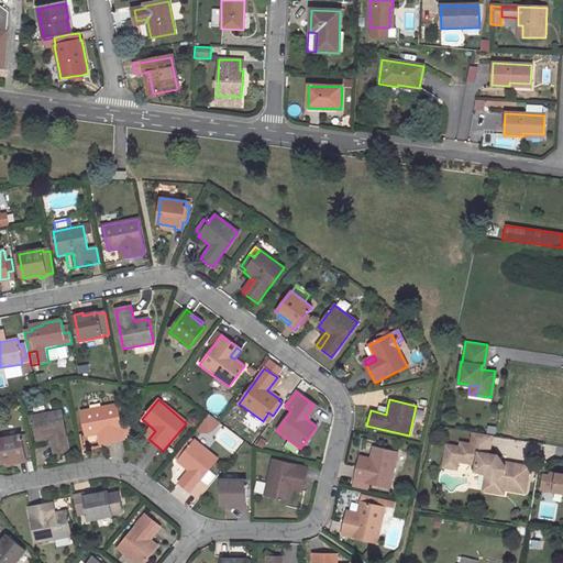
[(121,423),(118,405),(81,411),(87,437),(99,434),(105,433),(106,443),(124,440),(123,437),(128,435),(132,421),(121,423)]
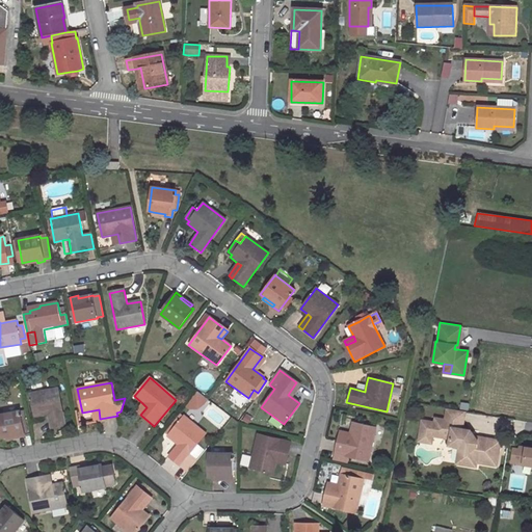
[(35,417),(49,415),(52,428),(65,426),(58,389),(31,394),(35,417)]
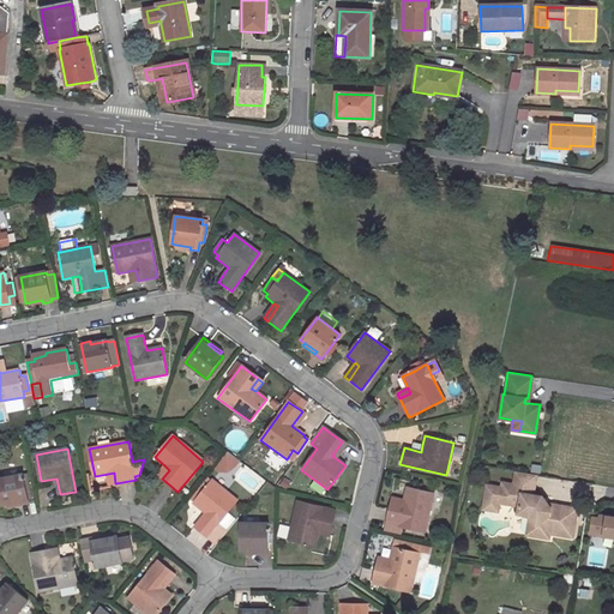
[(232,480),(242,461),(227,451),(216,470),(232,480)]
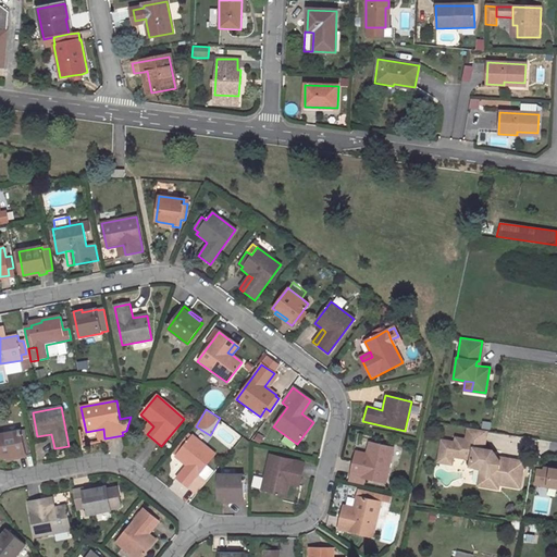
[(149,422),(143,431),(147,434),(153,426),(149,422)]
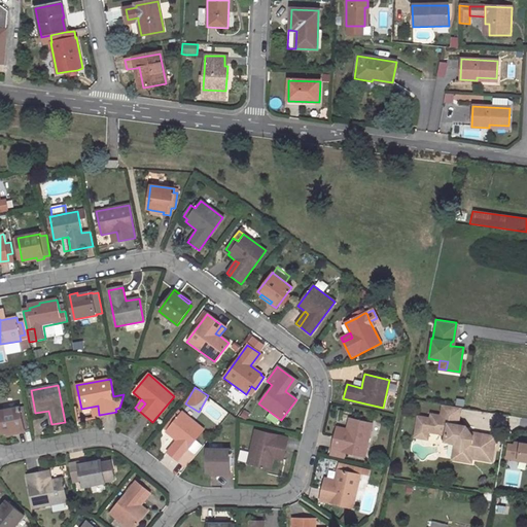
[(452,461),(495,465),(498,435),(472,432),(472,426),(461,425),(463,408),(443,406),(441,416),(417,414),(415,438),(431,441),(432,434),(446,435),(446,444),(454,445),(452,461)]
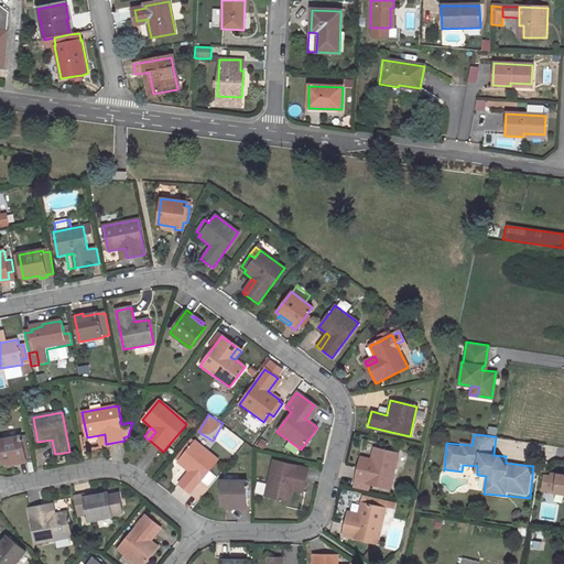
[(7,464),(19,462),(19,464),(28,463),(26,459),(30,458),(25,435),(0,440),(0,452),(2,465),(7,464)]
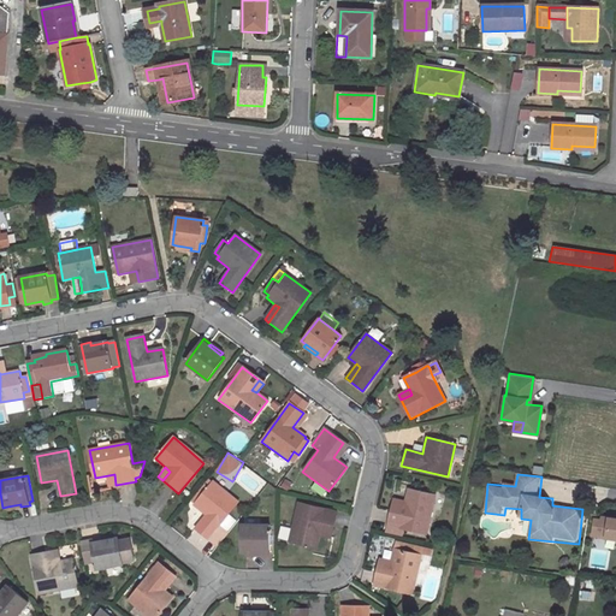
[(219,526),(238,502),(213,481),(194,505),(206,515),(195,528),(208,539),(218,546),(229,534),(219,526)]
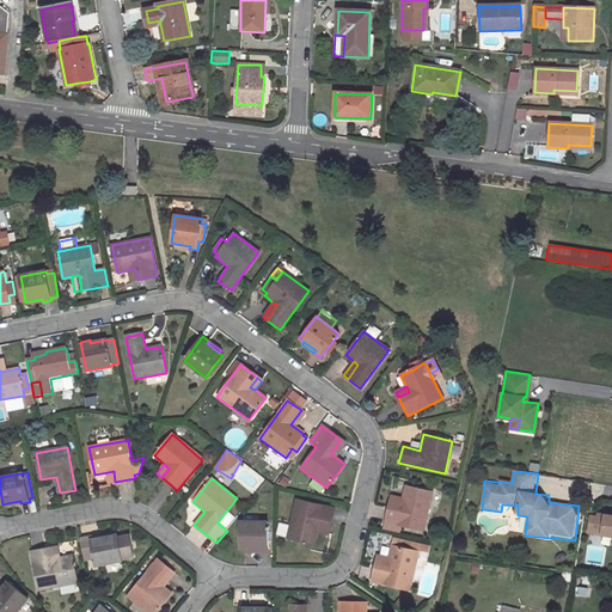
[(402,526),(423,531),(432,493),(405,487),(403,499),(401,505),(390,502),(385,522),(389,524),(386,530),(399,533),(402,526)]
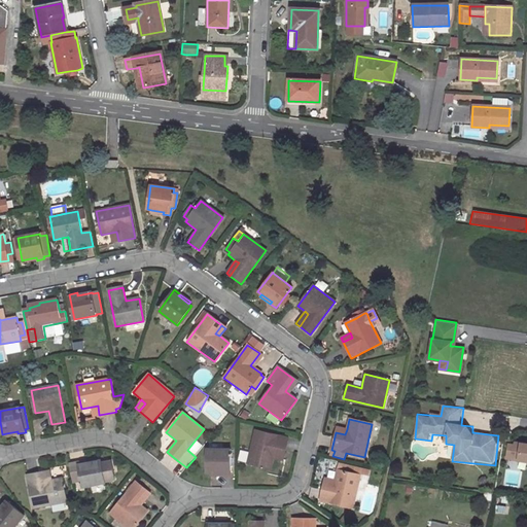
[(255,430),(247,464),(270,469),(273,458),(274,454),(283,456),(287,438),(255,430)]
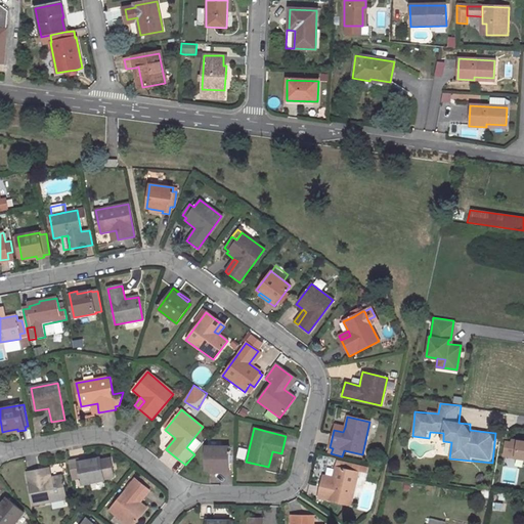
[(523,441),(506,439),(504,457),(523,461),(523,441)]
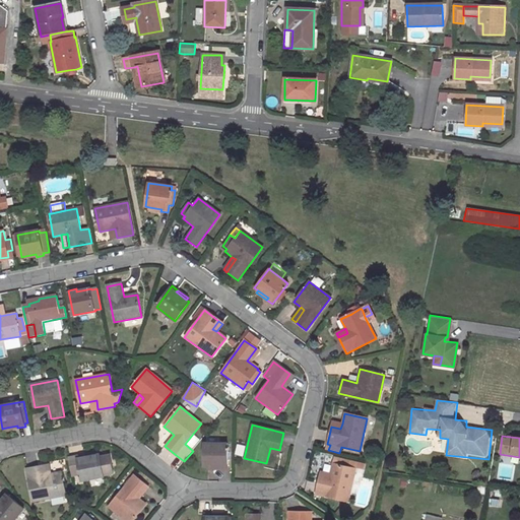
[(207,467),(219,467),(219,470),(228,470),(228,444),(204,443),(203,467),(207,467)]
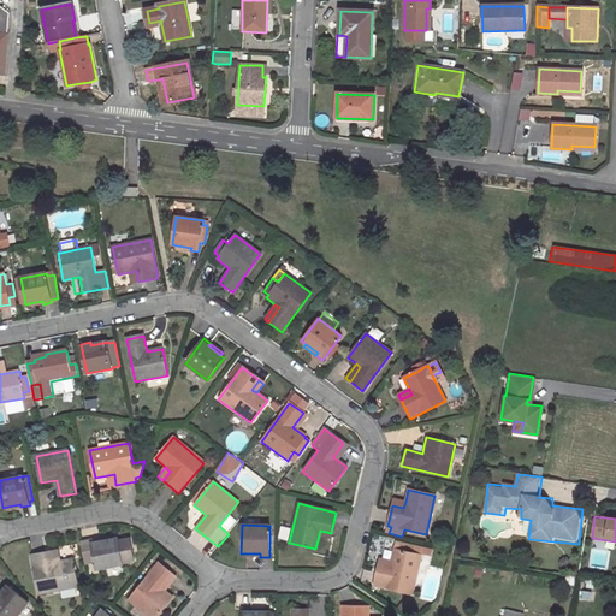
[(96,569),(123,564),(123,562),(134,560),(130,539),(119,540),(118,538),(113,539),(101,540),(100,538),(81,542),(84,563),(95,561),(96,569)]
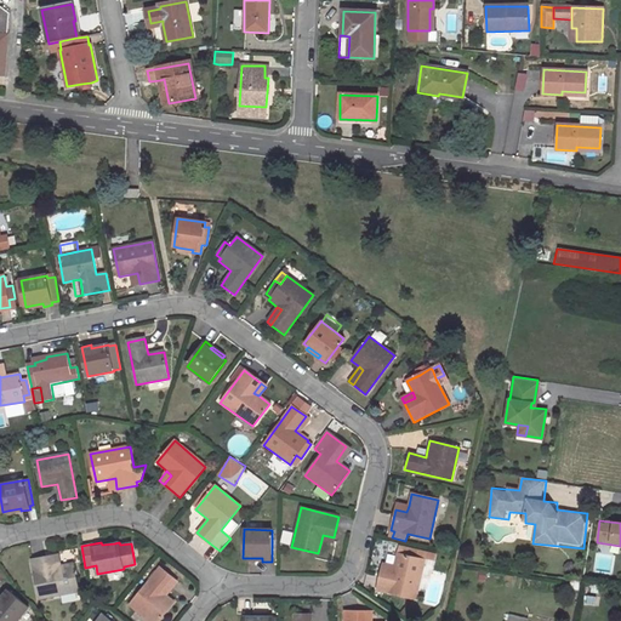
[(415,599),(425,560),(417,558),(419,552),(406,548),(405,556),(398,554),(394,567),(393,571),(382,569),(377,591),(415,599)]
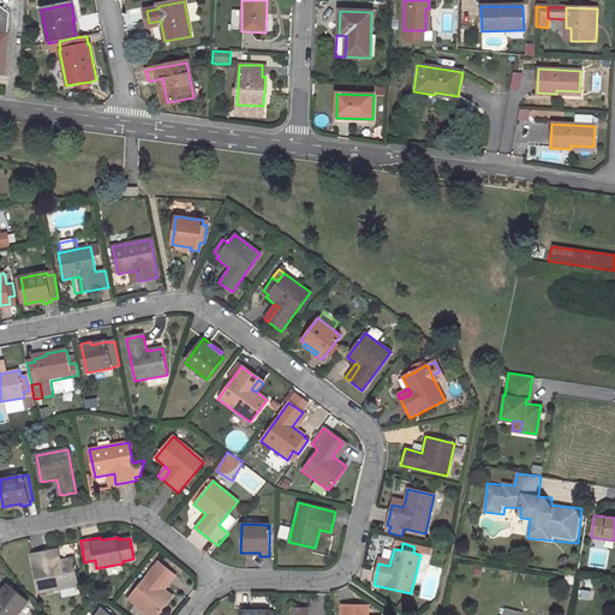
[(40,592),(78,585),(73,557),(60,561),(54,561),(52,550),(33,554),(40,592)]
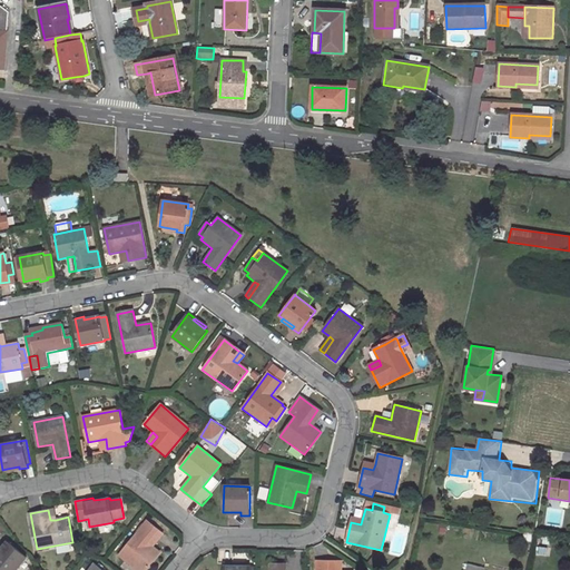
[(137,569),(145,569),(159,552),(153,547),(148,543),(158,530),(147,520),(119,556),(137,569)]
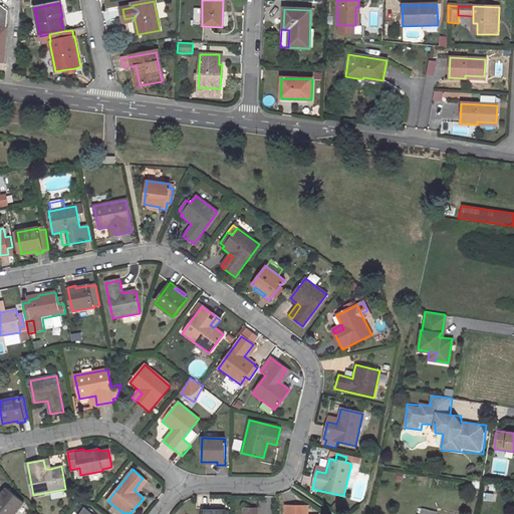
[(138,493),(147,481),(143,478),(134,490),(138,493)]
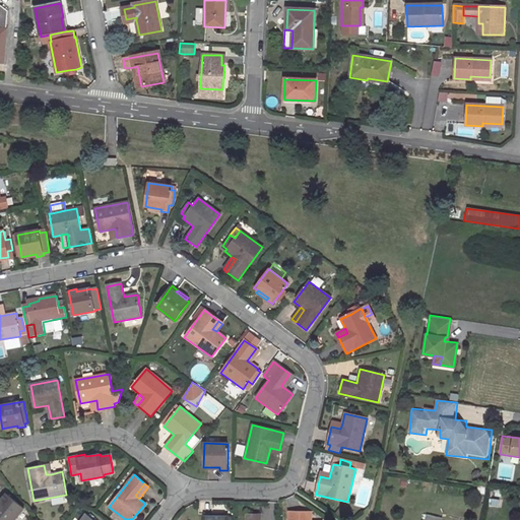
[(14,519),(24,509),(6,494),(4,498),(0,502),(0,519),(14,519)]
